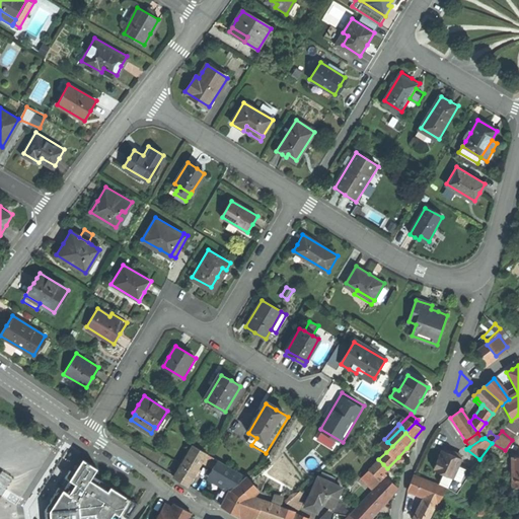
[(381,448),(386,452),(392,446),(387,442),(381,448)]
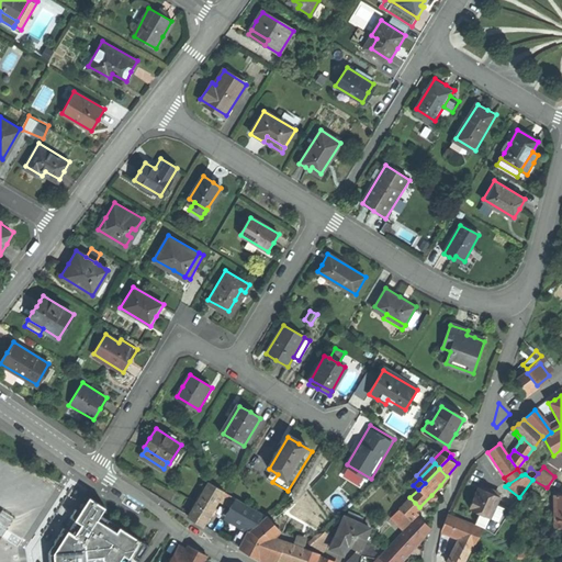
[(209,482),(188,516),(195,520),(203,526),(218,499),(224,491),(209,482)]
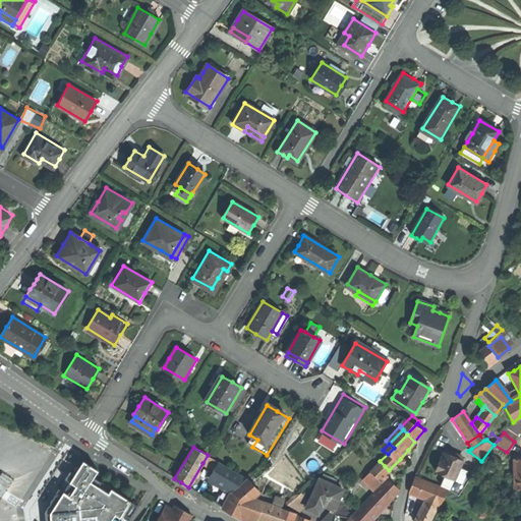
[(446,450),(445,453),(462,461),(463,458),(446,450)]
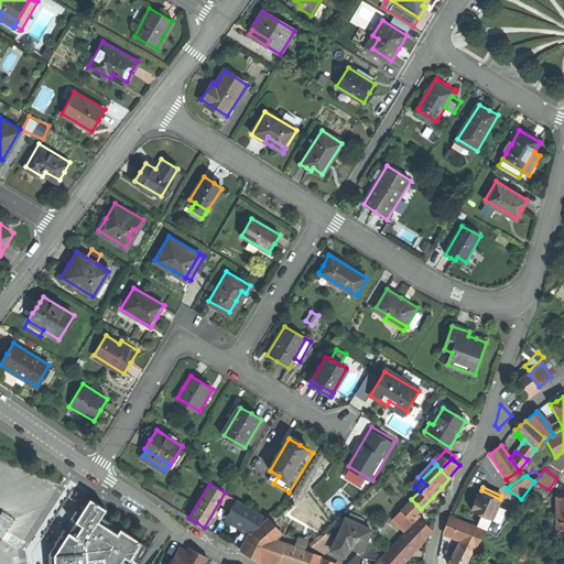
[(480,516),(491,520),(498,506),(501,499),(500,499),(481,490),(480,489),(475,500),(470,510),(480,516)]
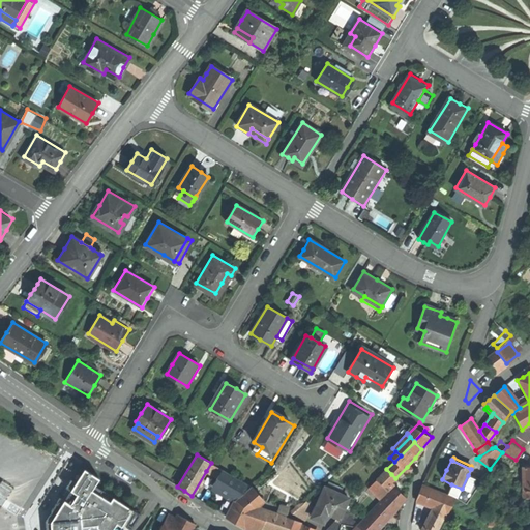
[(100,477),(83,463),(46,521),(46,529),(83,529),(84,529),(100,528),(104,529),(133,529),(143,513),(97,484),(100,477)]
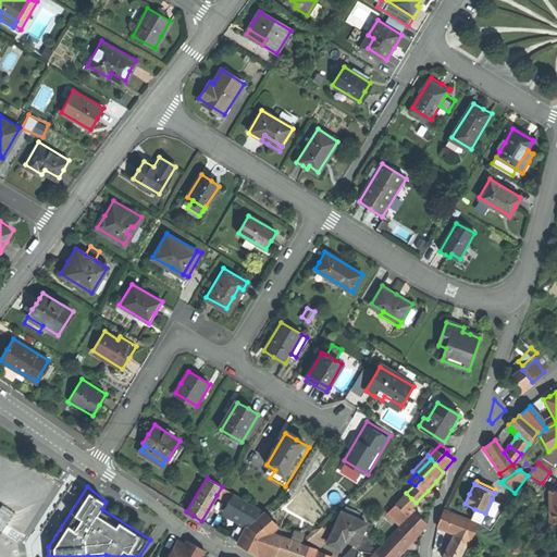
[(262,510),(222,486),(217,495),(230,504),(227,507),(243,516),(230,539),(237,544),(250,521),(255,523),(262,510)]
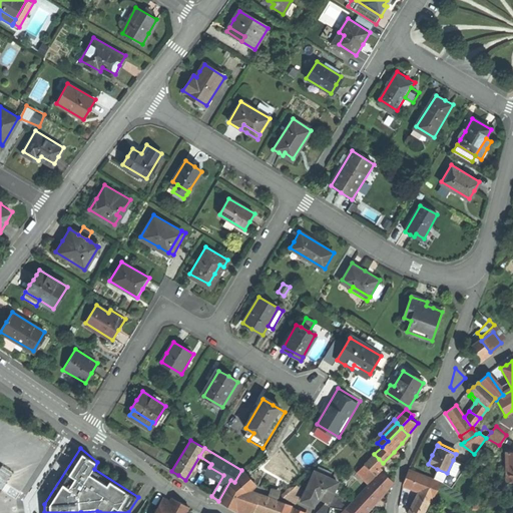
[(363,465),(364,465),(369,470),(379,459),(374,454),(363,465)]
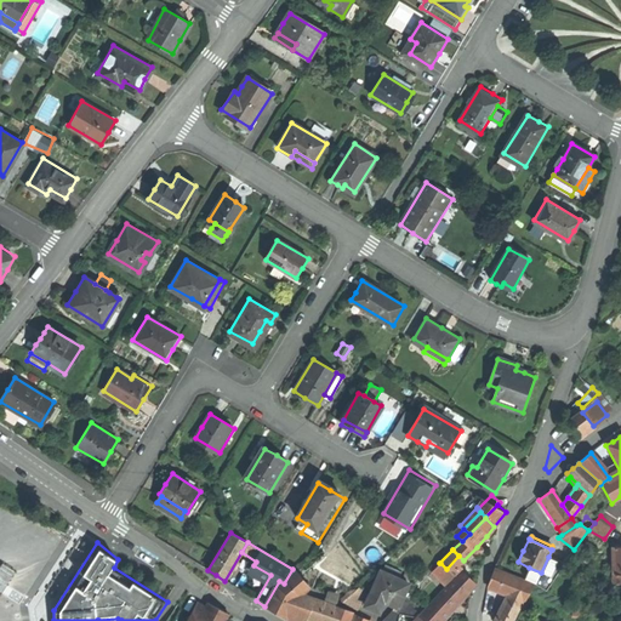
[(558,562),(548,557),(541,573),(535,582),(545,591),(557,575),(553,573),(558,562)]
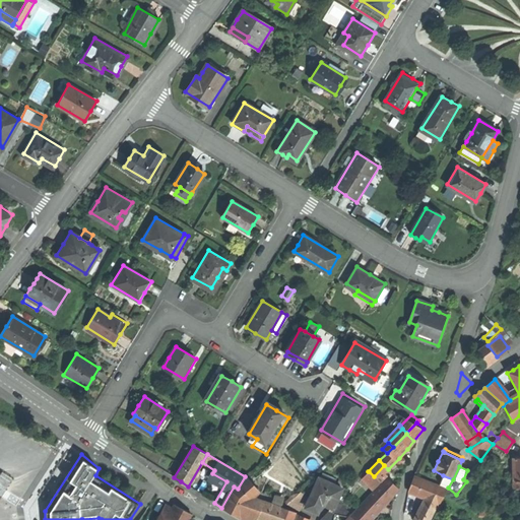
[(361,479),(371,491),(380,482),(374,476),(369,471),(361,479)]
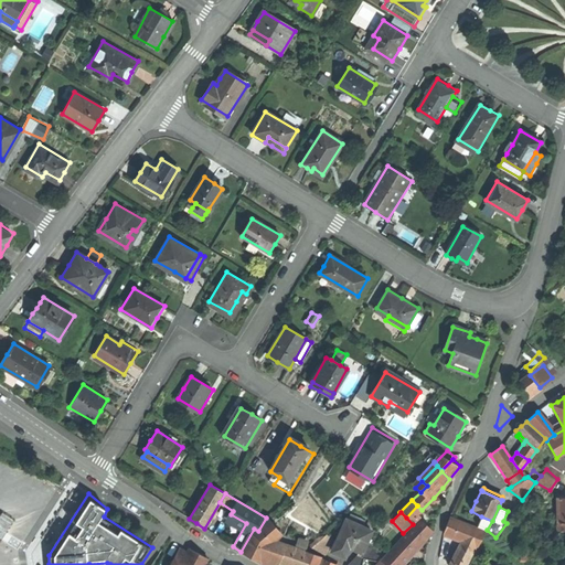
[(350,516),(348,522),(361,528),(363,522),(350,516)]
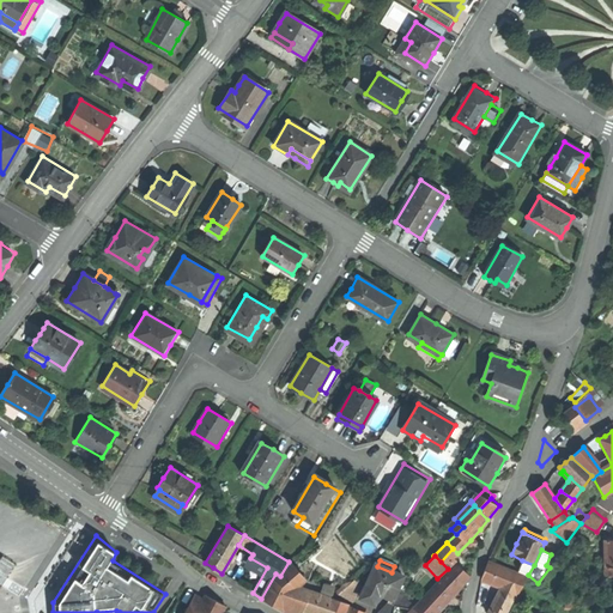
[(528,575),(534,565),(522,560),(517,571),(528,575)]
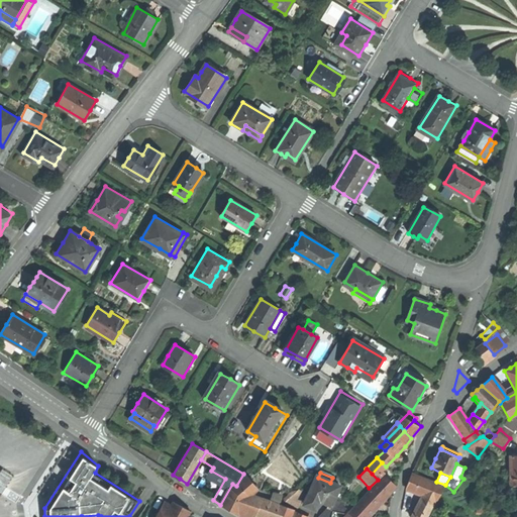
[(435,498),(438,499),(444,487),(412,474),(406,488),(423,494),(435,498)]
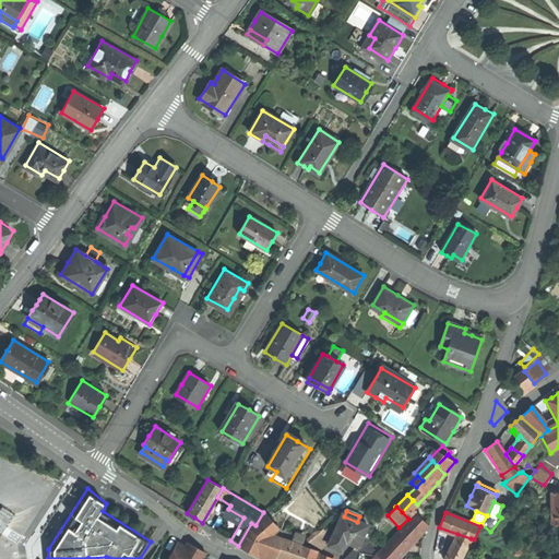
[(414,514),(400,530),(412,540),(417,535),(426,525),(414,514)]
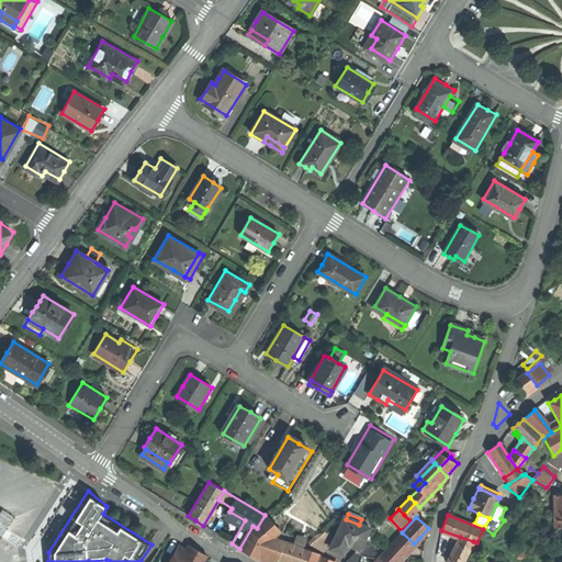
[(329,537),(325,547),(338,552),(343,542),(346,544),(359,550),(368,528),(359,525),(346,519),(343,518),(334,538),(329,537)]
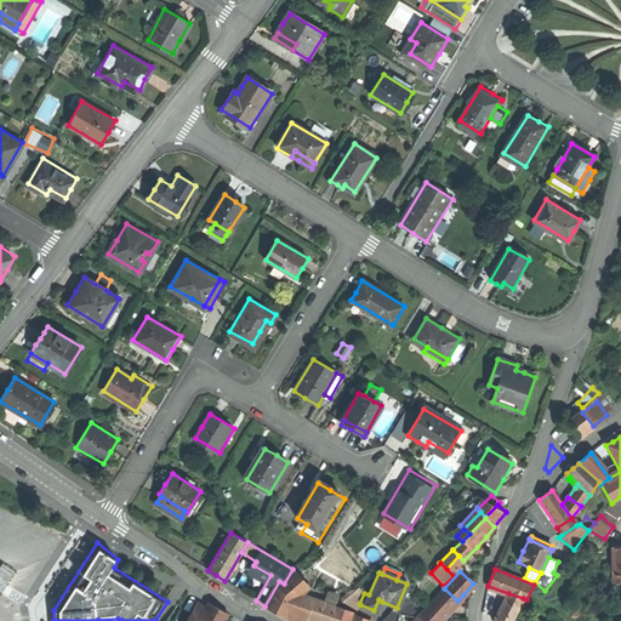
[(342,603),(357,610),(359,604),(364,593),(358,587),(352,593),(342,603)]
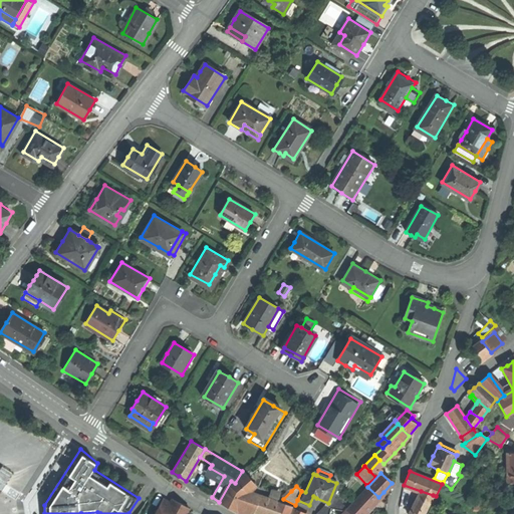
[(351,513),(363,513),(370,506),(378,498),(378,497),(367,487),(367,486),(346,509),(351,513)]
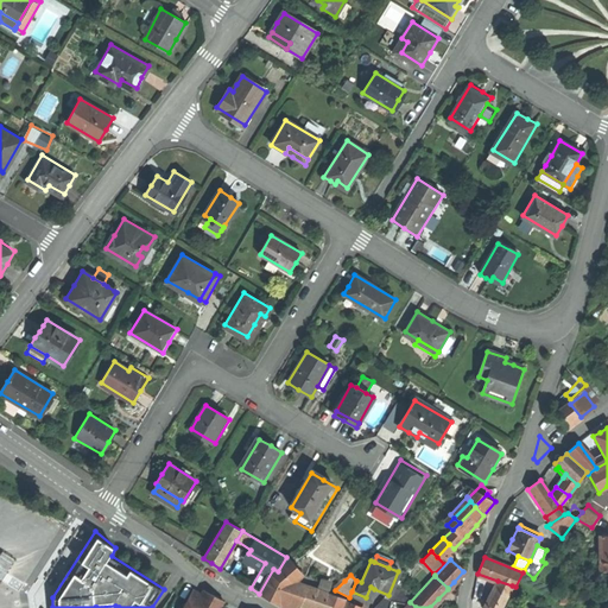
[(333,588),(335,590),(344,581),(342,580),(333,588)]
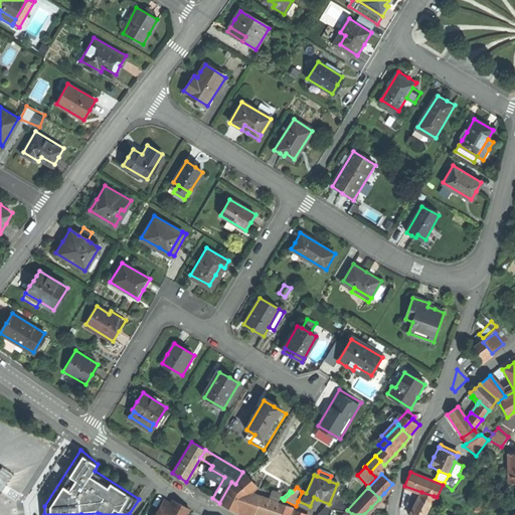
[(240,514),(250,514),(252,511),(259,497),(246,493),(237,513),(240,514)]
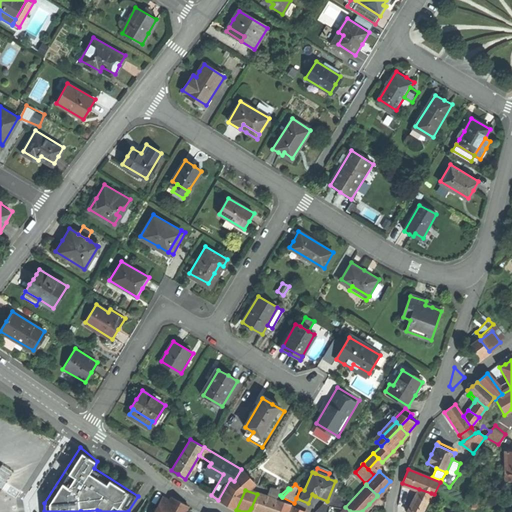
[(386,493),(382,490),(377,495),(377,496),(383,502),(386,493)]
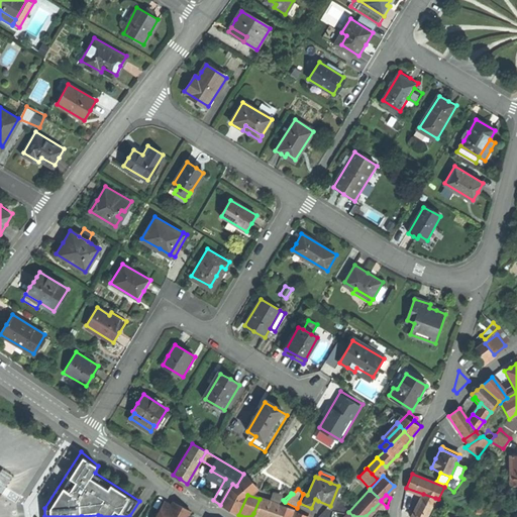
[(345,500),(351,505),(354,502),(348,496),(345,500)]
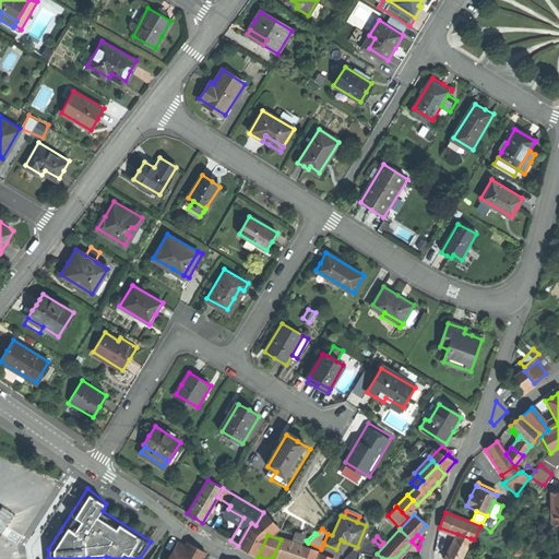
[(461,558),(470,543),(456,536),(450,549),(444,558),(461,558)]
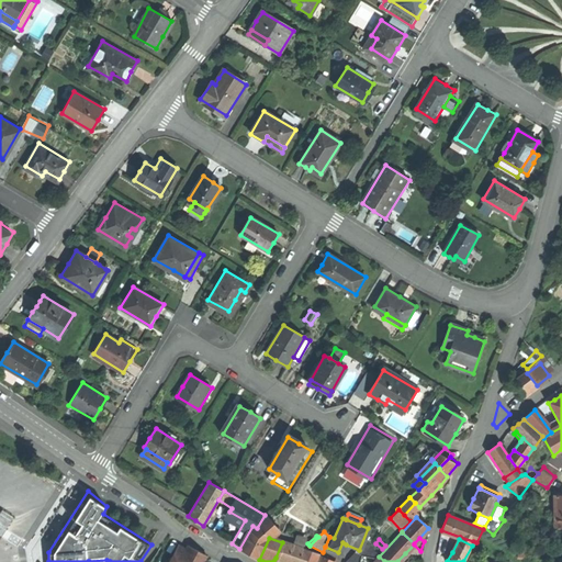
[(181,540),(168,561),(214,561),(216,558),(181,540)]
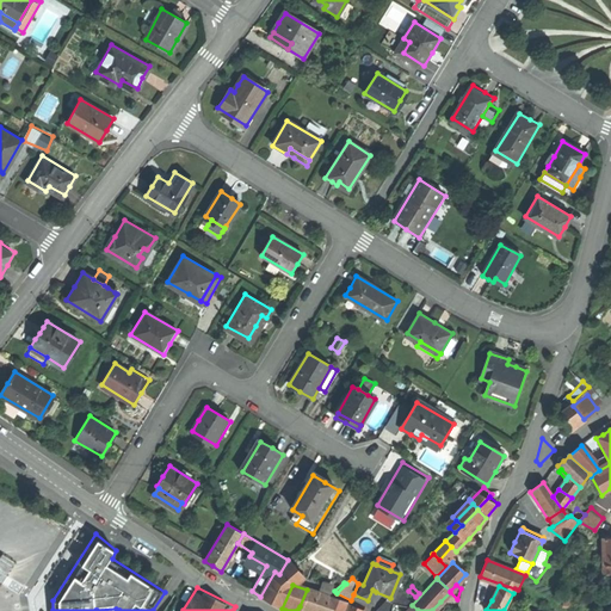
[(384,602),(377,610),(378,610),(399,610),(402,606),(406,608),(413,600),(401,588),(390,603),(384,602)]
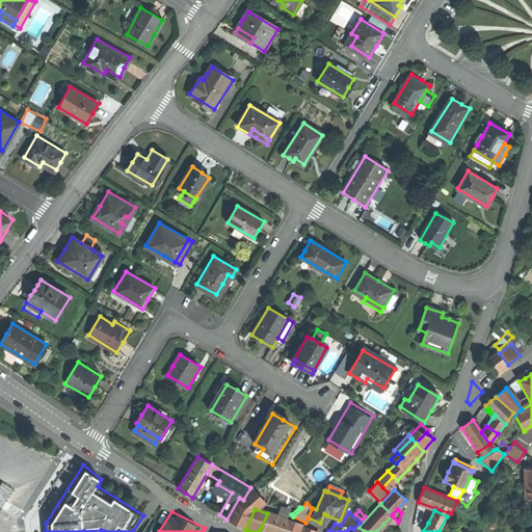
[(281,531),(287,520),(278,517),(267,513),(261,528),(269,531),(281,531)]
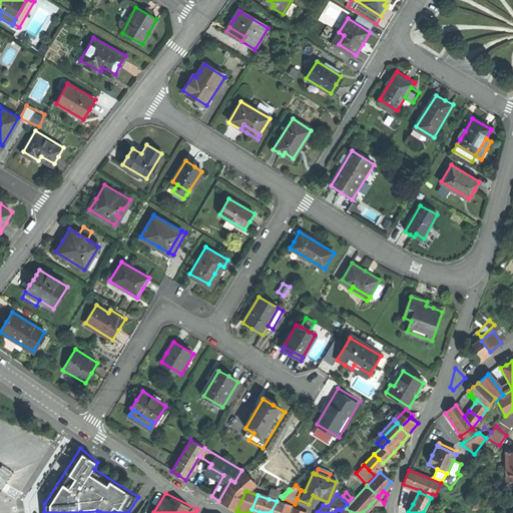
[(306,510),(309,504),(297,499),(295,504),(293,508),(302,512),(303,509),(306,510)]
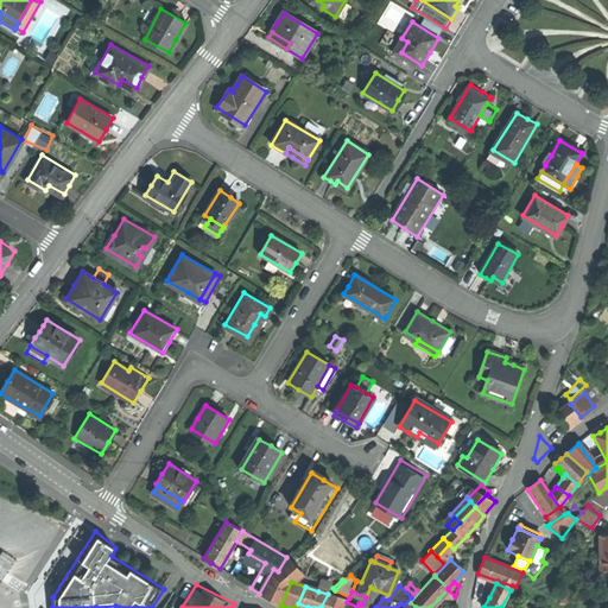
[(561,593),(559,602),(572,603),(574,593),(561,593)]
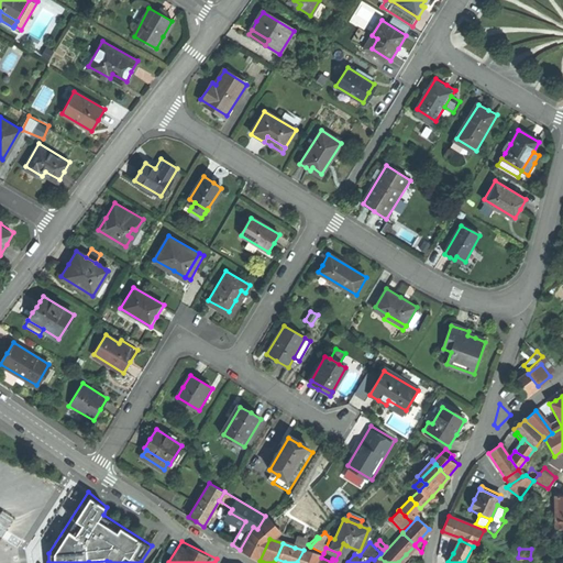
[(317,562),(320,555),(306,551),(304,550),(297,562),(317,562)]
